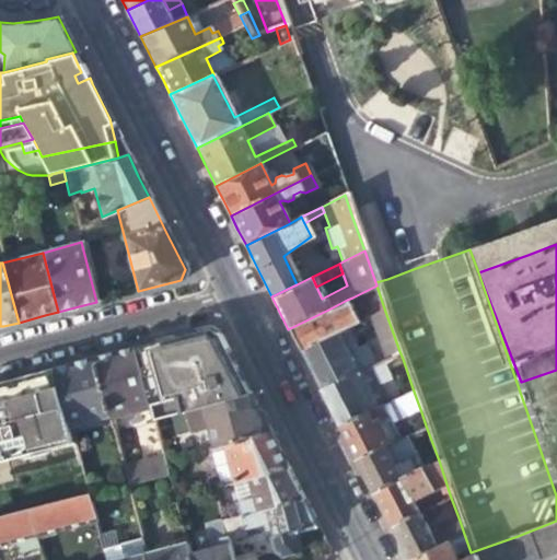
[(366,291),(373,314),(384,308),(376,286),(366,291)]
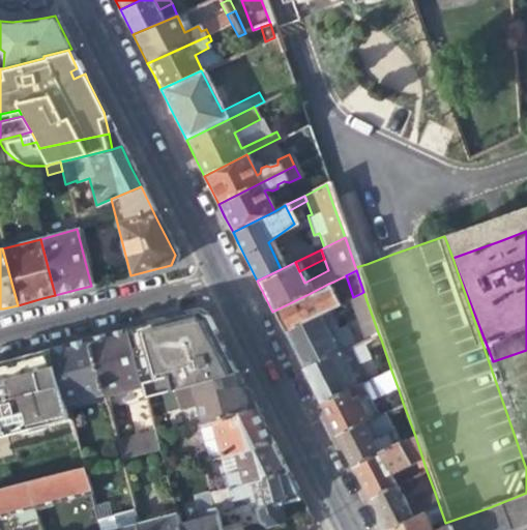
[(339,304),(328,284),(311,293),(272,312),(277,321),(283,331),(325,311),(339,304)]
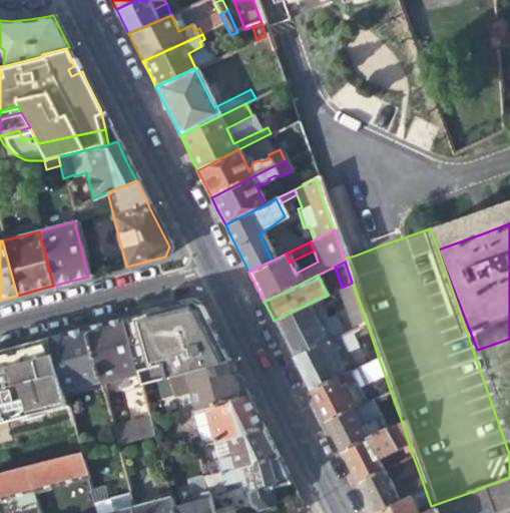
[(351,330),(360,325),(366,322),(352,283),(342,288),(337,290),(351,330)]
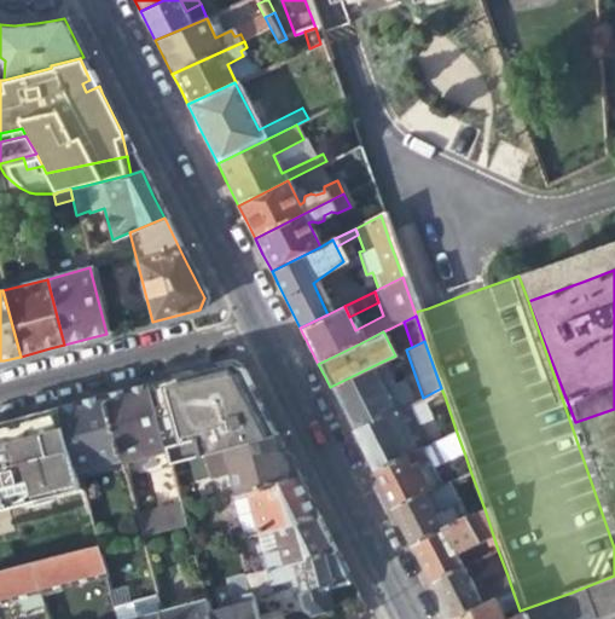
[(185,463),(199,460),(276,439),(256,403),(241,371),(227,363),(166,379),(145,385),(162,451),(166,462),(167,468),(185,463)]
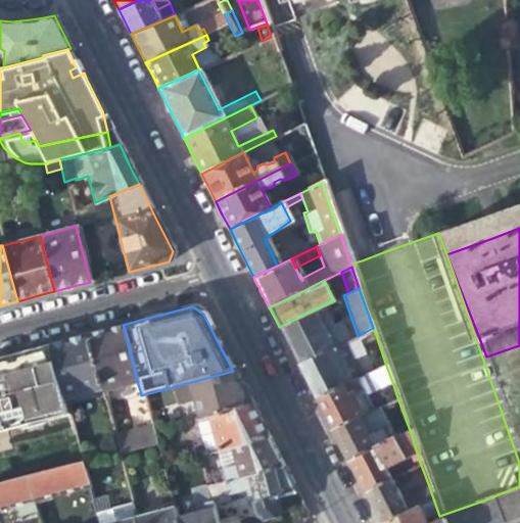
[(337,339),(321,306),(279,327),(290,348),(298,366),(333,348),(345,342),(343,336),(337,339)]
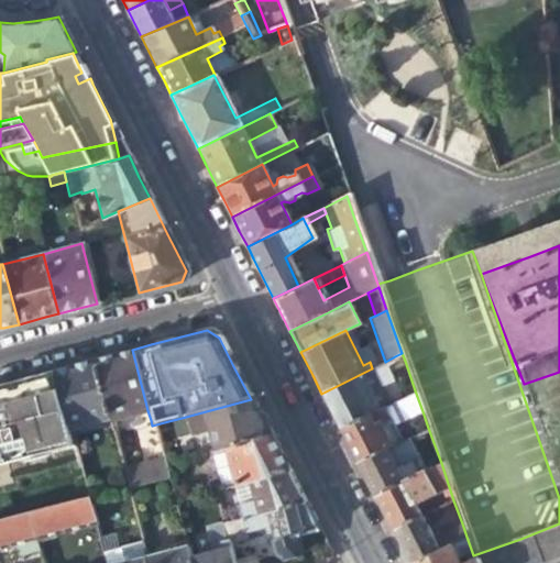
[(110,355),(92,360),(108,421),(147,410),(132,350),(110,355)]
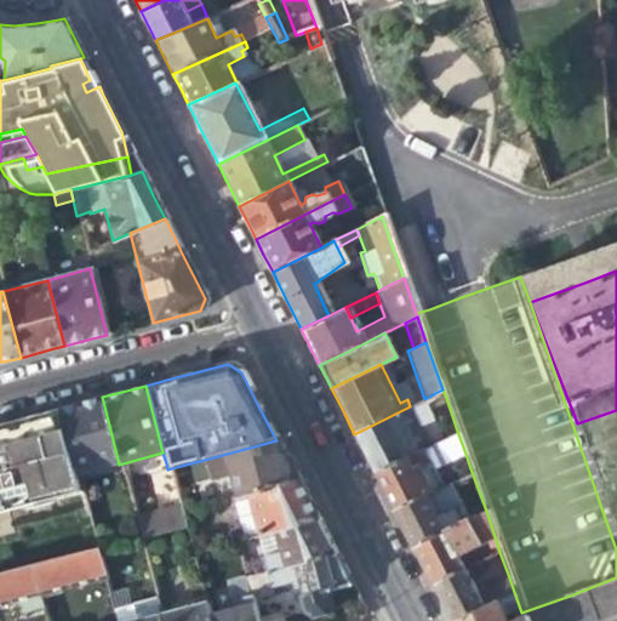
[(439,400),(446,398),(443,389),(435,393),(439,400)]
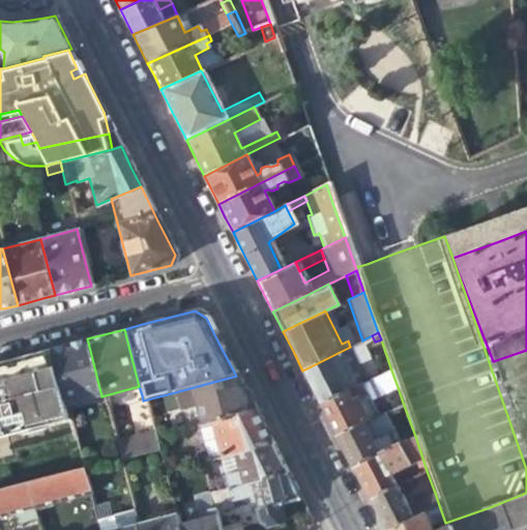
[(64,407),(101,396),(87,339),(68,344),(49,349),(64,407)]
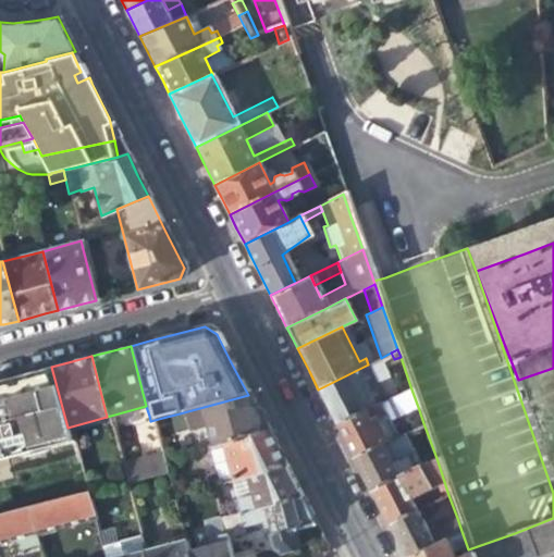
[(0,445),(4,462),(45,453),(42,442),(70,435),(68,428),(51,367),(0,381),(0,445)]
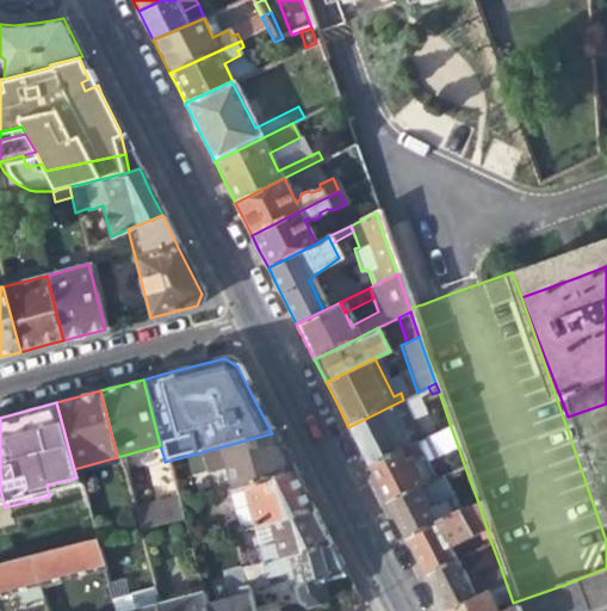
[(408,444),(389,407),(348,427),(359,449),(367,463),(408,444)]
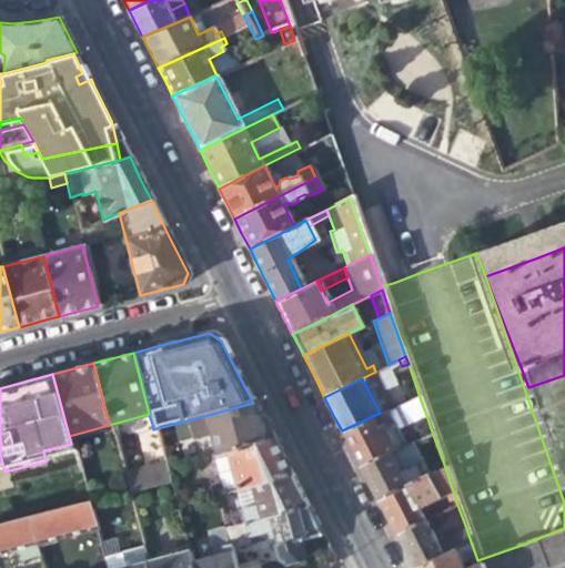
[(419,394),(380,413),(342,430),(352,453),(360,467),(392,452),(385,436),(426,415),(419,394)]
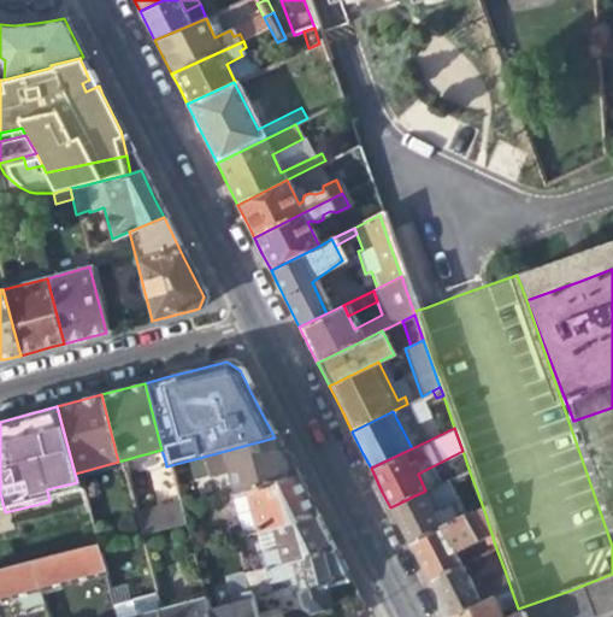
[(227,472),(233,495),(295,479),(290,470),(287,470),(284,460),(282,453),(278,453),(275,438),(199,458),(184,462),(188,474),(202,471),(204,477),(227,472)]
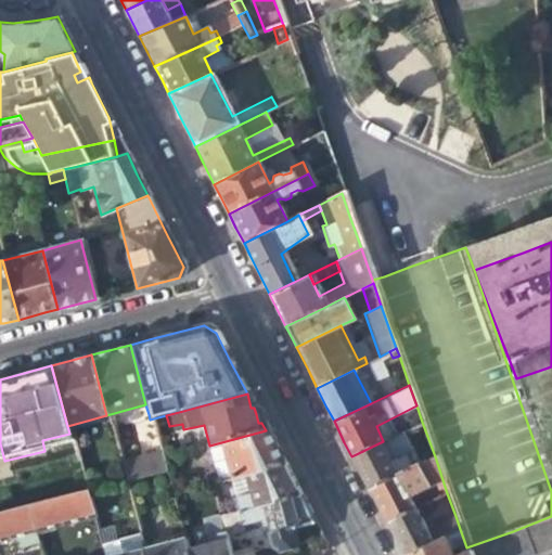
[(110,425),(149,414),(145,404),(106,415),(110,425)]
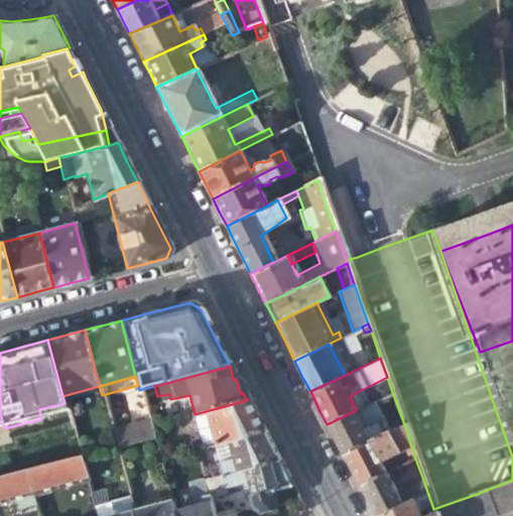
[(208,418),(215,445),(228,442),(264,433),(253,413),(247,400),(195,414),(185,416),(188,427),(195,426),(202,424),(203,419),(208,418)]
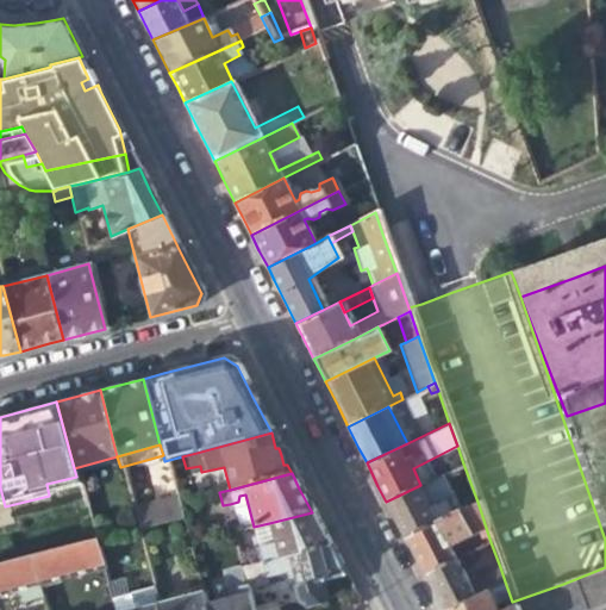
[(439,475),(420,485),(386,502),(395,521),(404,537),(433,523),(425,508),(442,499),(450,496),(439,475)]
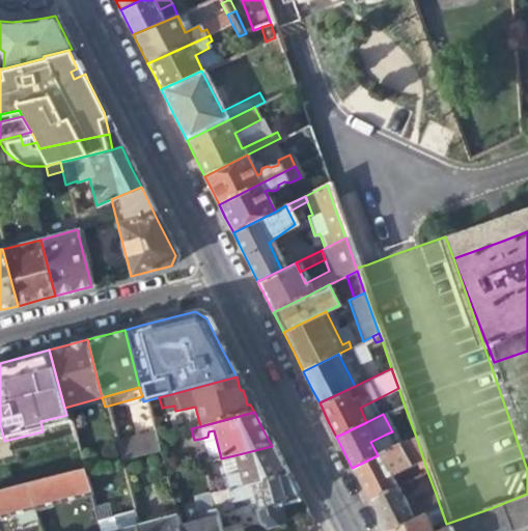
[(40,421),(43,431),(68,425),(66,415),(40,421)]
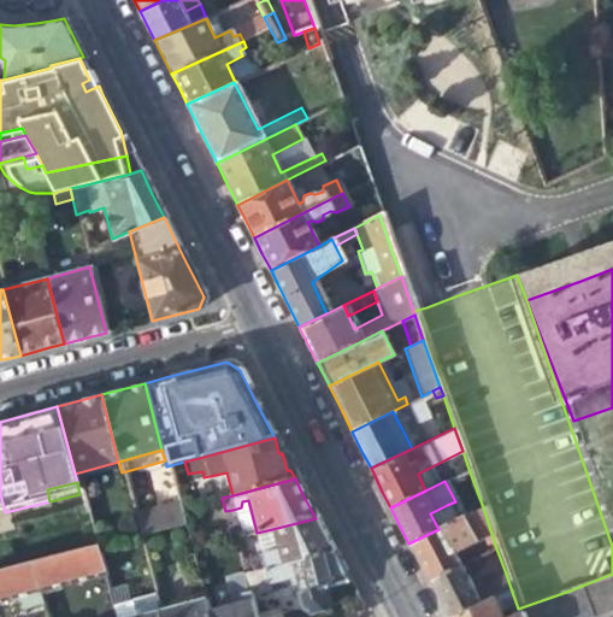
[(233,510),(240,536),(257,533),(248,500),(242,501),(241,507),(233,510)]
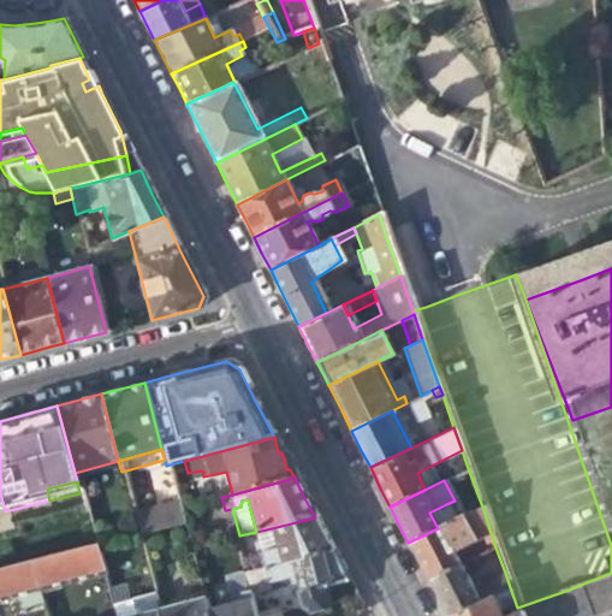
[(132,515),(138,535),(182,523),(176,503),(132,515)]
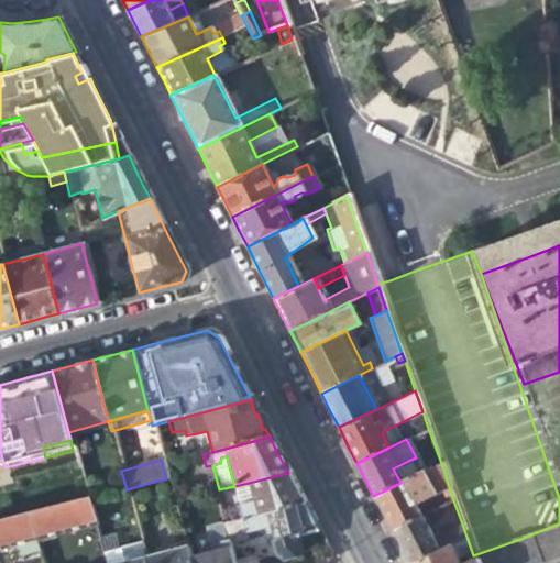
[(415,475),(408,461),(393,468),(401,483),(415,475)]
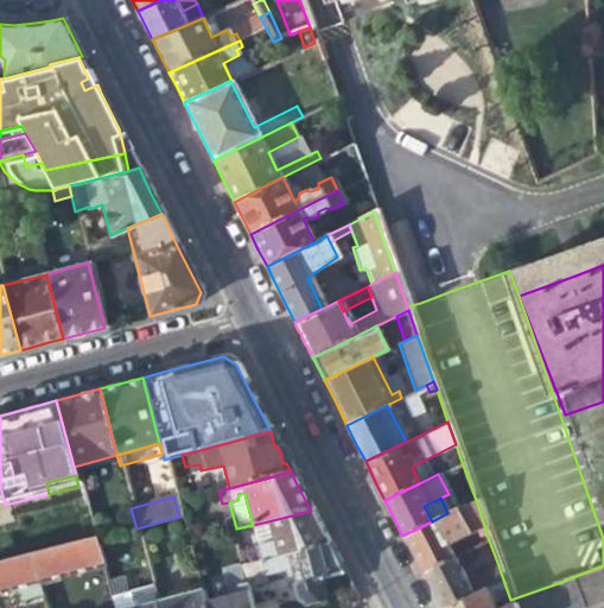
[(471,532),(479,545),(489,540),(476,500),(447,513),(432,521),(402,536),(412,556),(421,574),(451,559),(445,545),(471,532)]
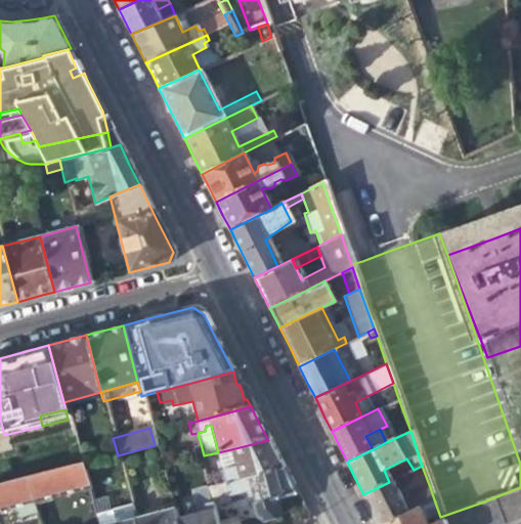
[(221,472),(224,484),(283,470),(273,451),(268,440),(231,449),(234,467),(221,472)]
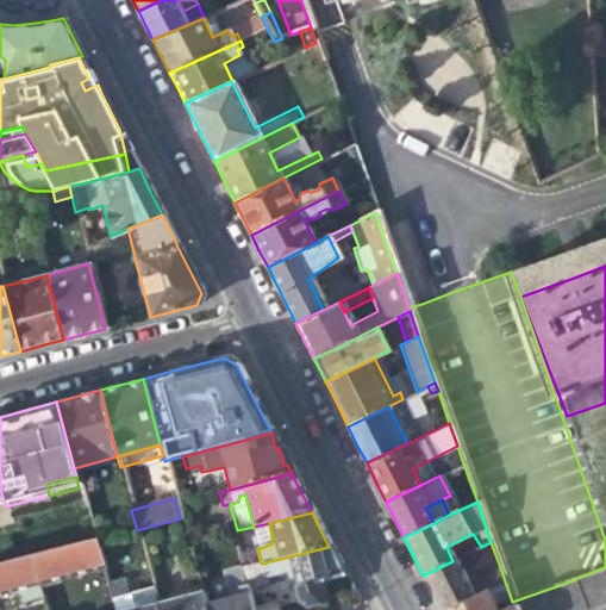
[(93,542),(31,558),(37,585),(42,584),(43,586),(57,584),(56,580),(100,568),(93,542)]
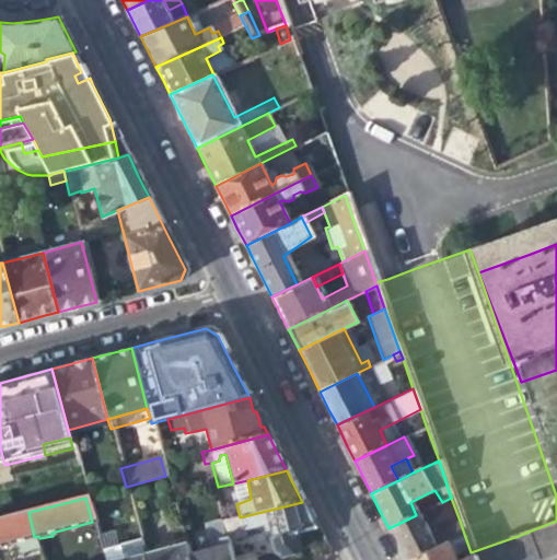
[(429,535),(460,521),(451,498),(442,502),(416,515),(389,528),(396,545),(404,559),(408,559),(434,548),(429,535)]
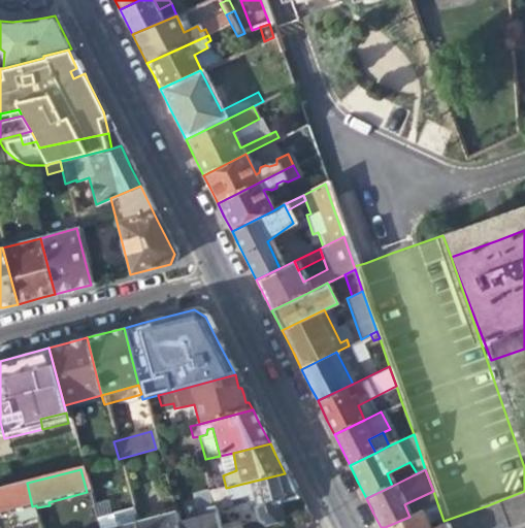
[(277,503),(297,498),(291,484),(285,473),(226,488),(207,493),(210,504),(228,500),(230,506),(255,500),(256,506),(253,507),(256,520),(264,524),(276,521),(280,514),(277,503)]
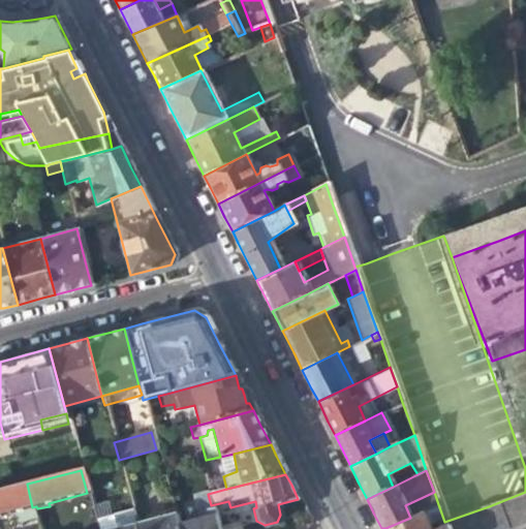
[(35,518),(32,507),(27,484),(0,490),(0,516),(13,512),(16,523),(35,518)]
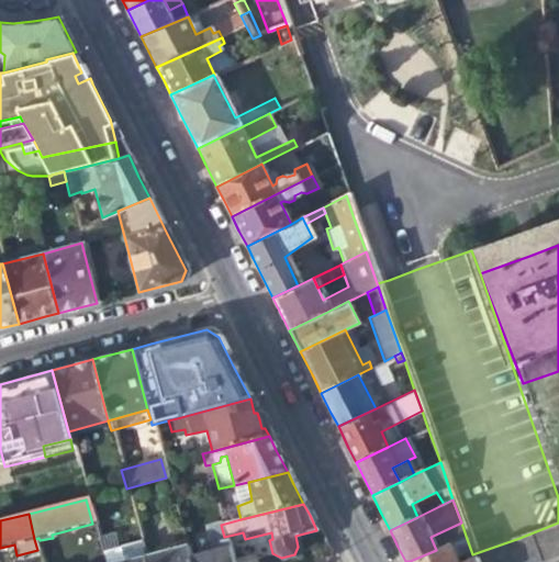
[(558,523),(520,538),(472,554),(474,559),(474,561),(540,561),(558,554),(558,523)]
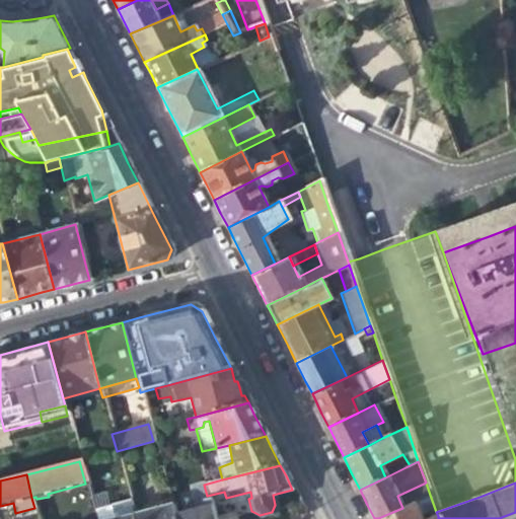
[(419,518),(435,509),(430,495),(402,508),(378,518),(438,518),(438,516),(432,518),(419,518)]
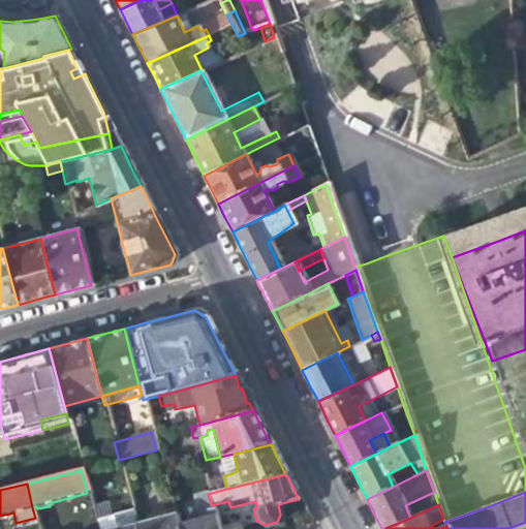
[(207,517),(176,525),(177,528),(216,528),(217,528),(211,508),(206,509),(206,512),(207,517)]
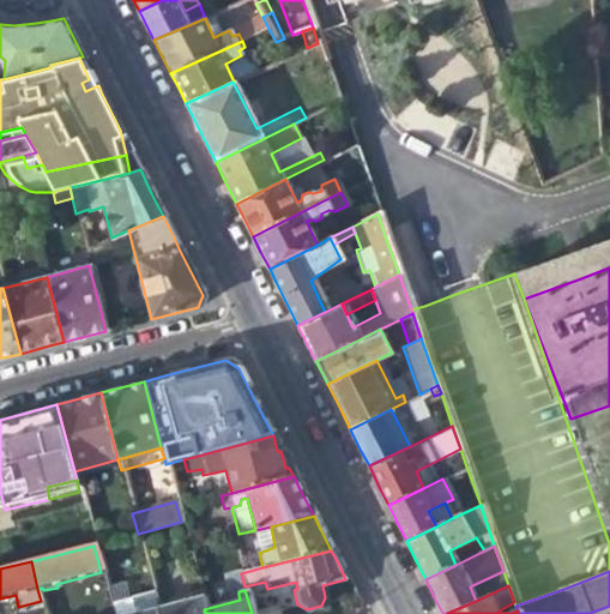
[(153,594),(127,601),(132,613),(157,607),(153,594)]
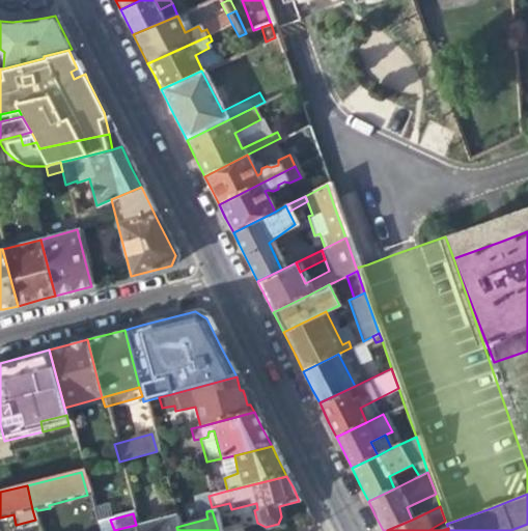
[(173,515),(136,525),(137,530),(177,530),(176,527),(173,515)]
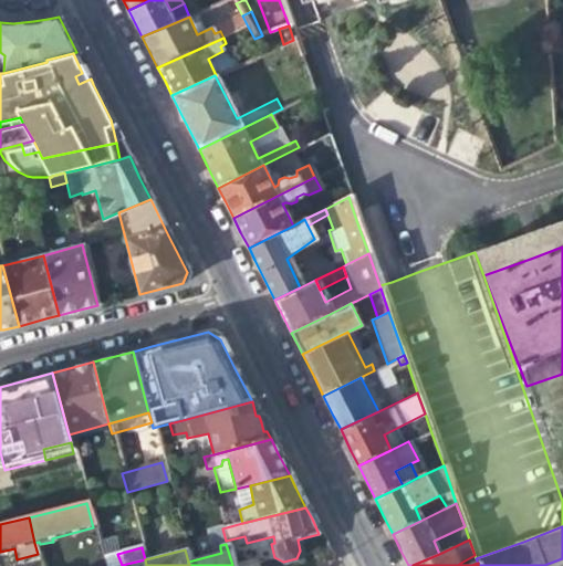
[(122,565),(117,554),(101,558),(102,565),(146,565),(145,559),(122,565)]
